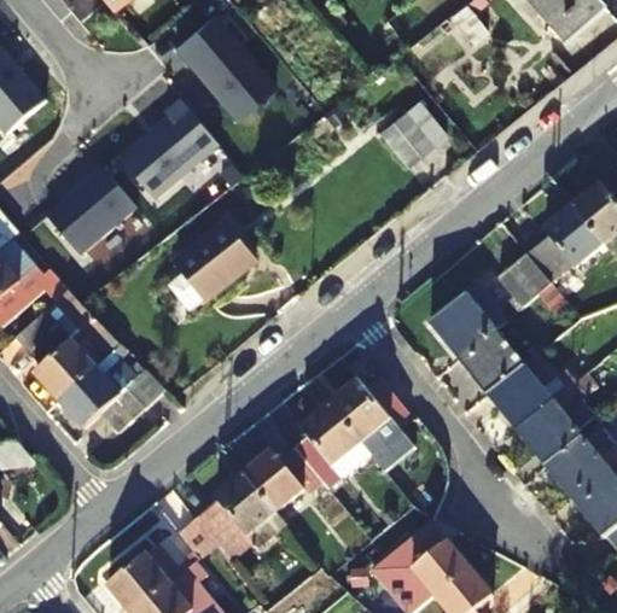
[(471,12),(485,1),(484,0),(469,0),(449,15),(472,44),(487,31),(471,12)]
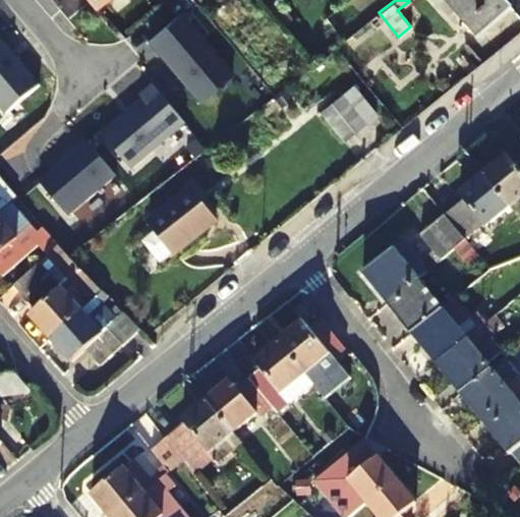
[(444,0),(474,34),(509,3),(506,0),(444,0)]
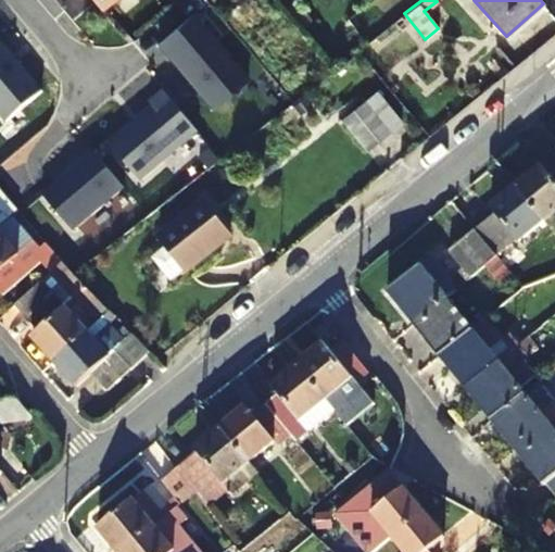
[(192,12),(156,42),(212,108),(248,78),(192,12)]
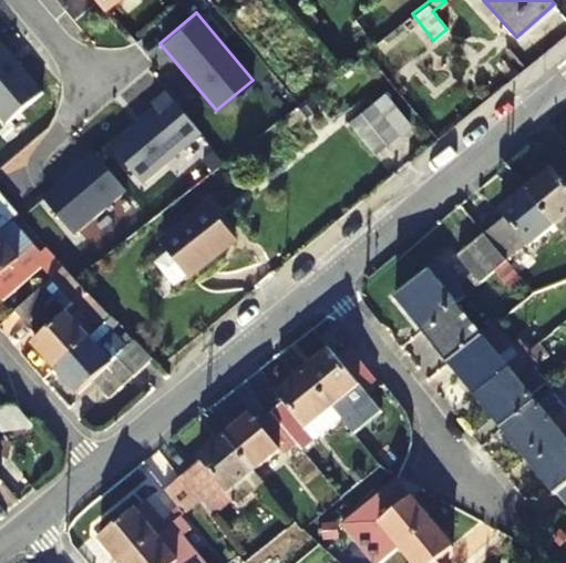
[(381,24),(380,61),(421,61),(421,26),(381,24)]
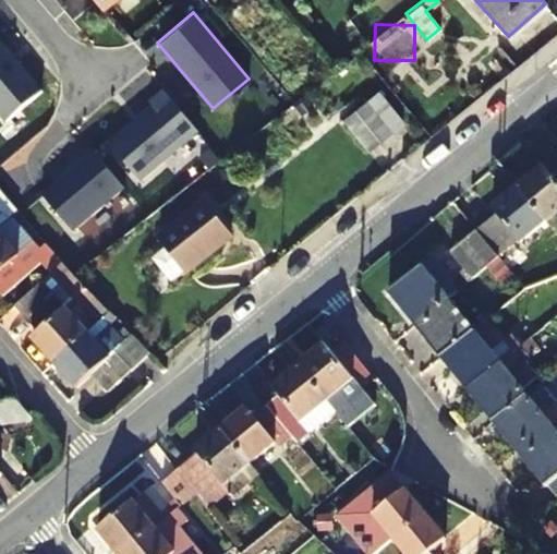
[(1,40),(0,41),(0,111),(5,119),(41,88),(1,40)]
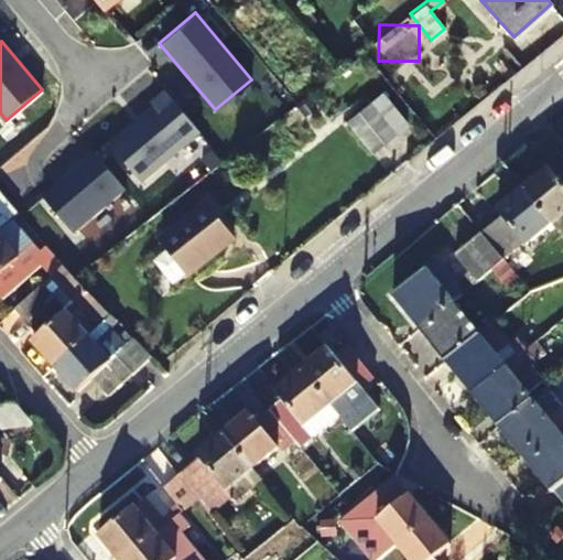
[(501,83),(511,75),(497,57),(487,64),(501,83)]
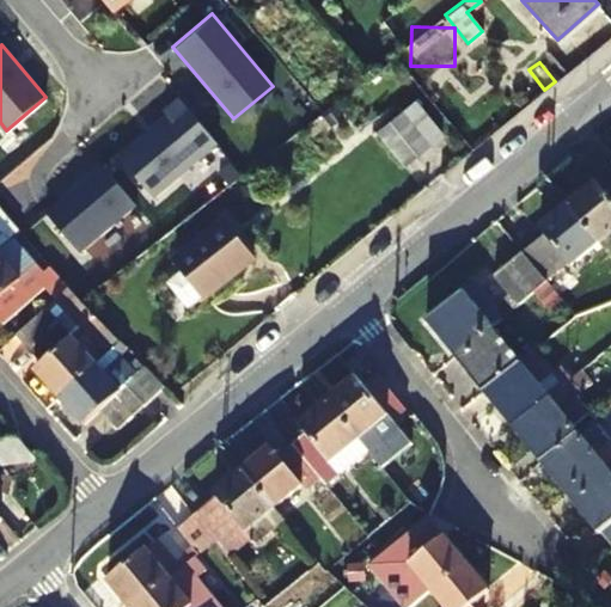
[(374,132),(403,166),(428,146),(399,111),(374,132)]
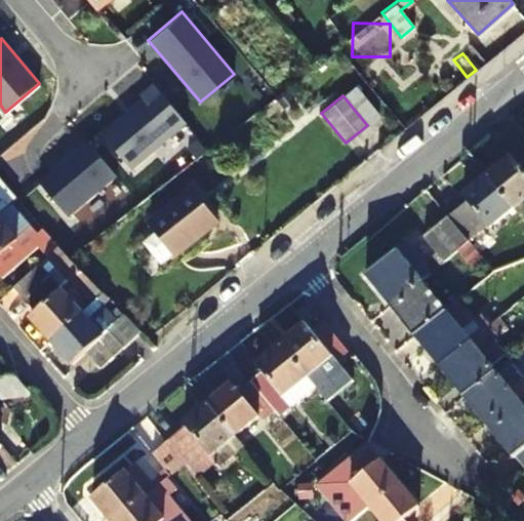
[(513,206),(522,217),(523,214),(523,157),(519,161),(511,154),(486,174),(513,206)]
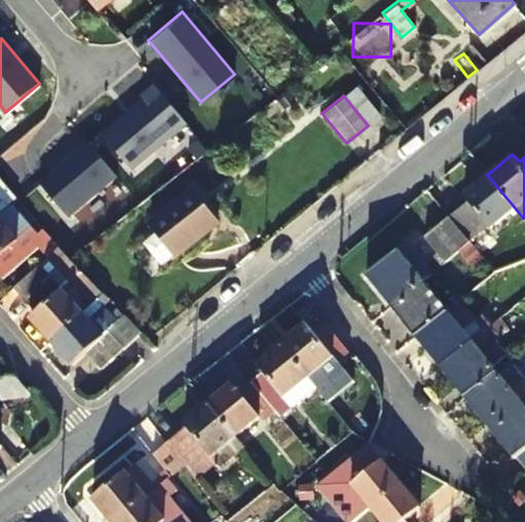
[(469,240),(473,246),(488,233),(484,228),(488,224),(496,234),(509,223),(503,217),(514,207),(487,175),(462,194),(467,199),(448,216),(469,240)]
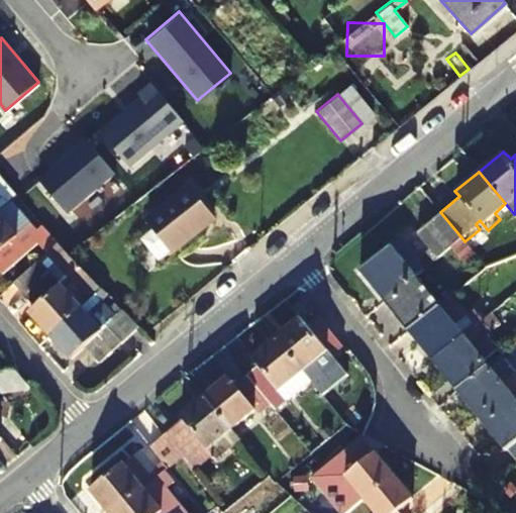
[(0,207),(10,199),(0,187),(0,207)]
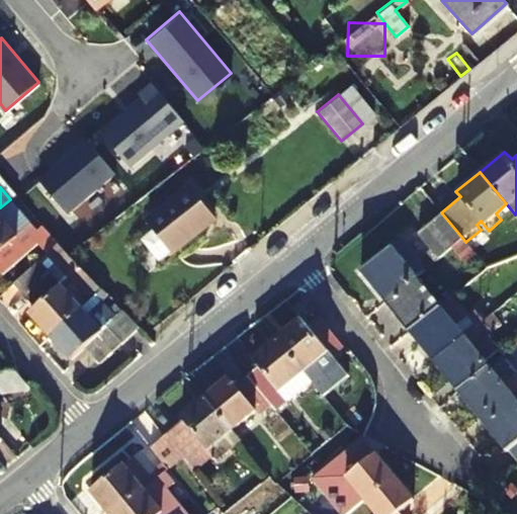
[(155,228),(143,238),(159,259),(172,248),(173,250),(213,218),(189,187),(149,219),(155,228)]
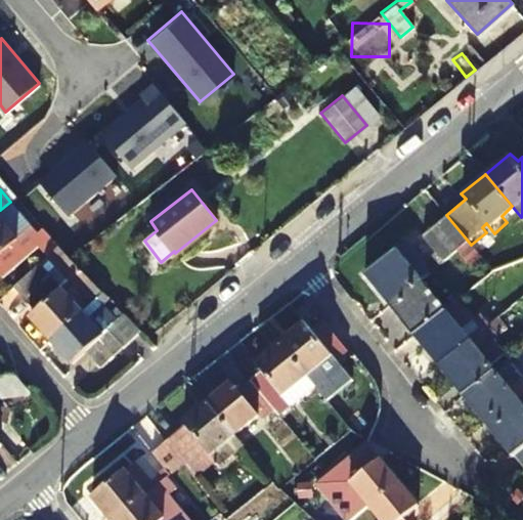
[(10,202),(0,210),(0,274),(2,276),(37,246),(46,256),(58,245),(43,226),(37,231),(10,202)]
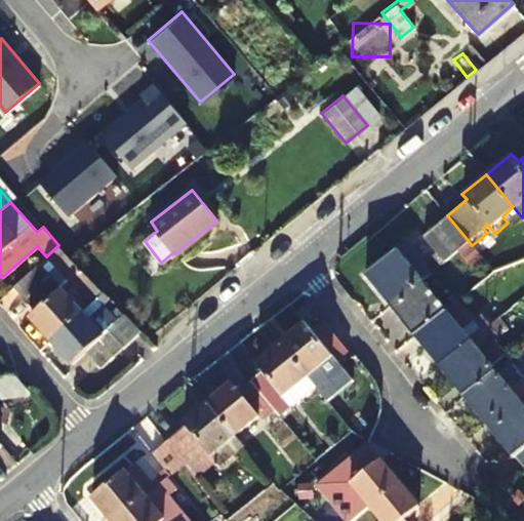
[(444,259),(452,252),(468,240),(447,215),(424,235),(444,259)]
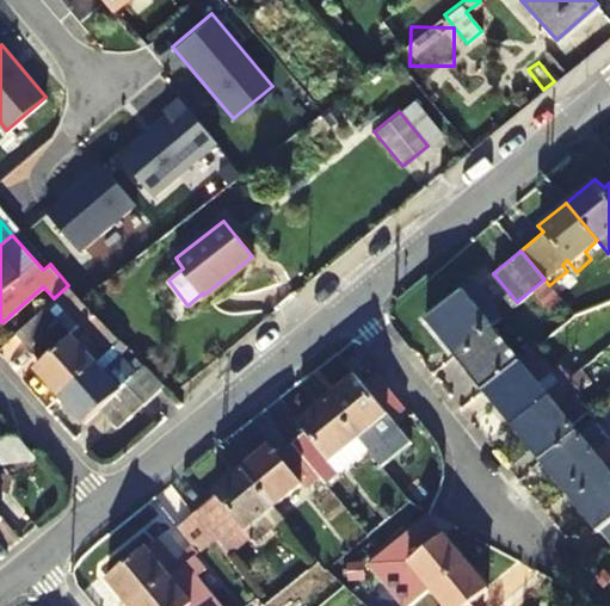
[(549,285),(544,279),(527,294),(535,303),(553,289),(549,285)]
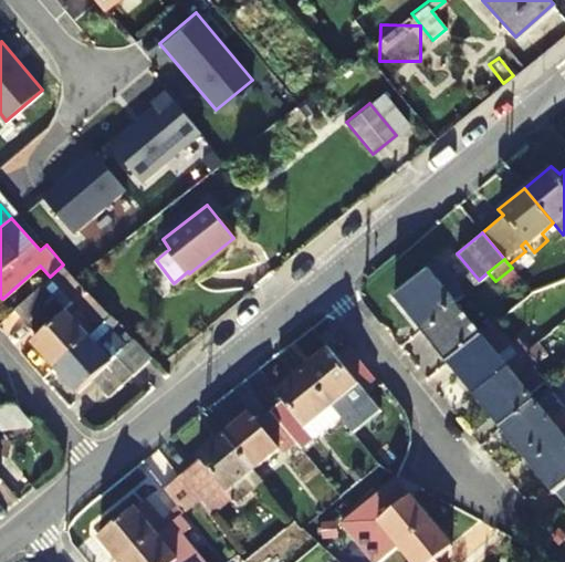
[(427,268),(446,291),(454,283),(436,261),(427,268)]
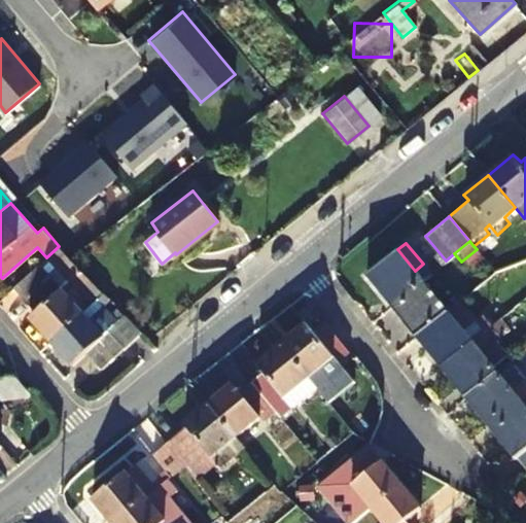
[(46,257),(13,286),(35,310),(29,315),(50,339),(103,292),(59,246),(46,257)]
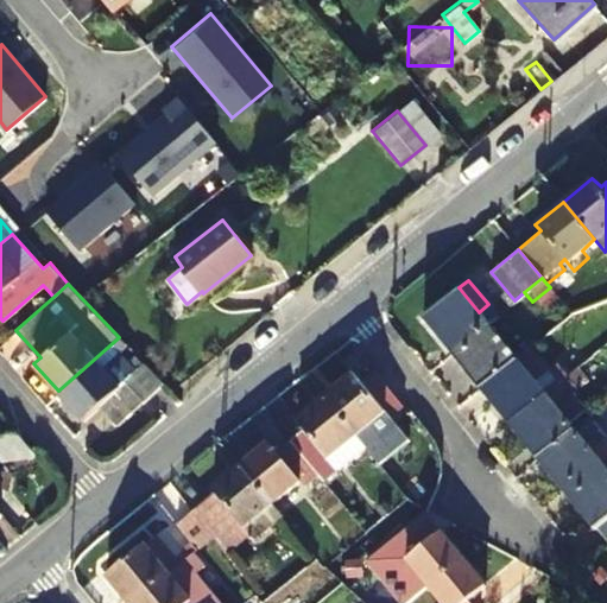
[(486,322),(497,313),(488,304),(479,312),(459,287),(424,316),(453,350),(486,322)]
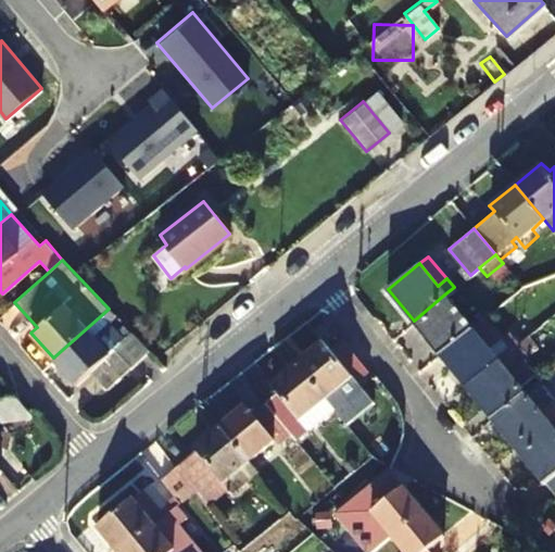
[(439,351),(470,327),(444,295),(414,321),(439,351)]
